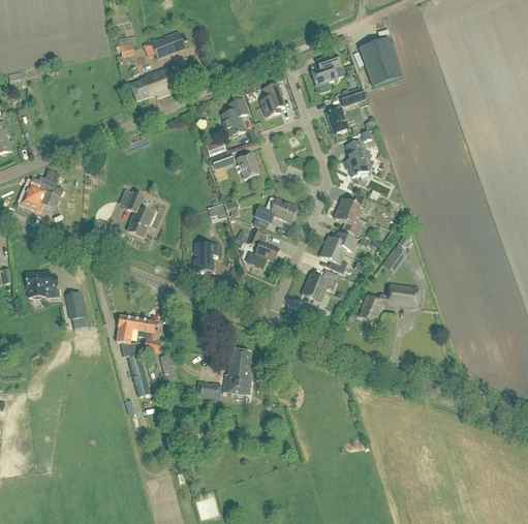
[(158,36),(142,42),(147,56),(154,53),(156,58),(185,47),(178,29),(163,34),(164,35),(159,37),(158,36)]
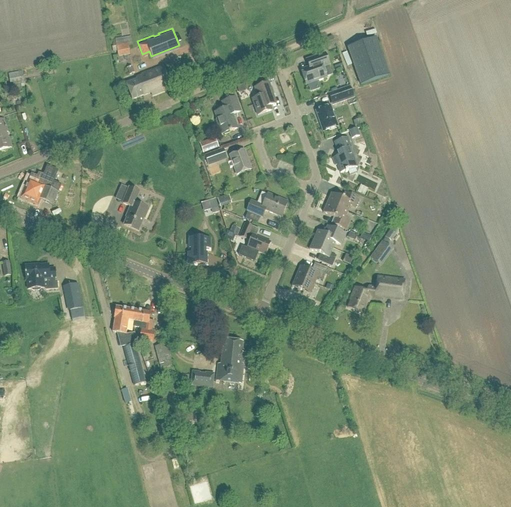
[(317,47),(335,41),(332,32),(314,39),(317,47)]
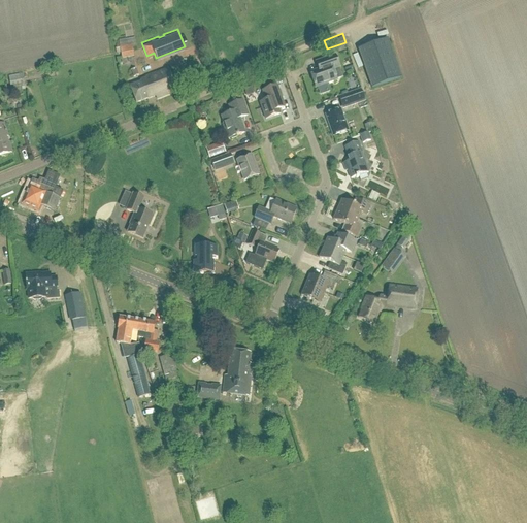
[(370,84),(400,73),(387,35),(358,45),(370,84)]
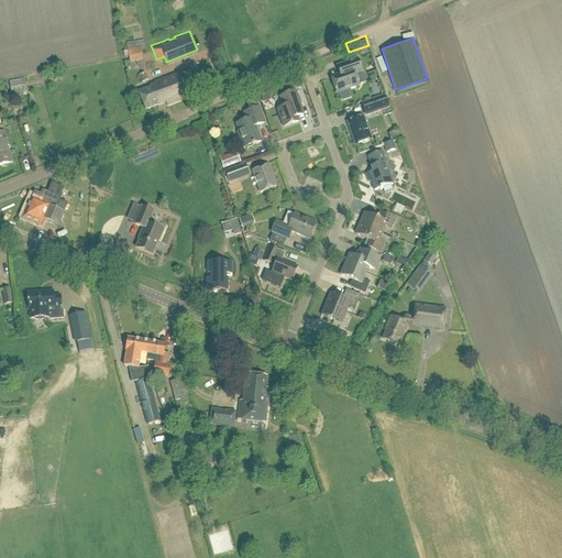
[(143,55),(141,43),(128,46),(130,58),(143,55)]
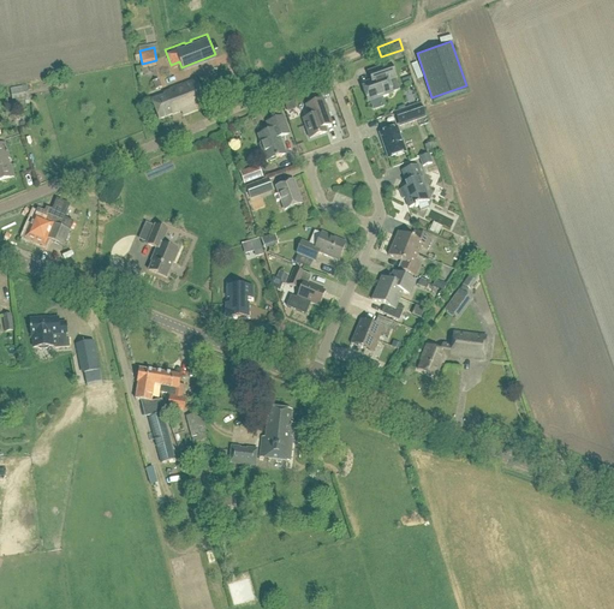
[(391,88),(387,77),(394,75),(392,69),(389,60),(374,65),(376,75),(361,79),(367,96),(391,88)]
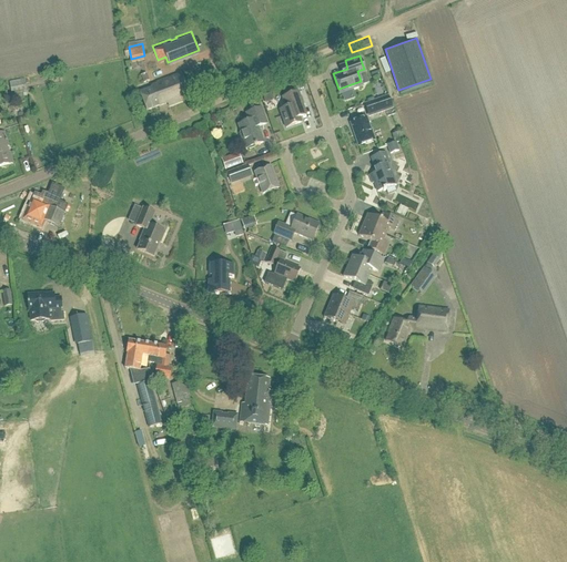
[(168,102),(189,93),(180,69),(155,78),(157,80),(150,82),(150,83),(139,88),(145,106),(165,99),(168,102)]
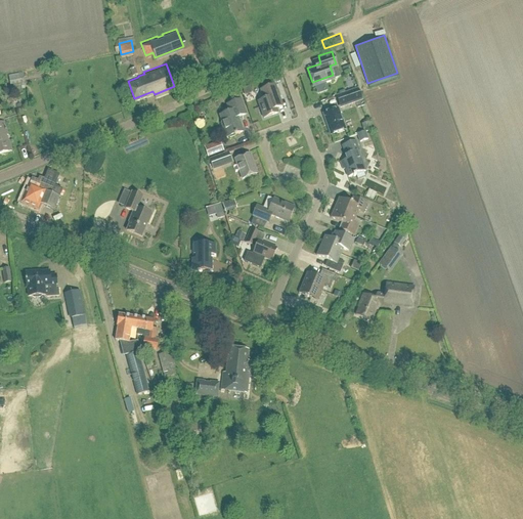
[(9,81),(24,79),(22,69),(7,72),(9,81)]
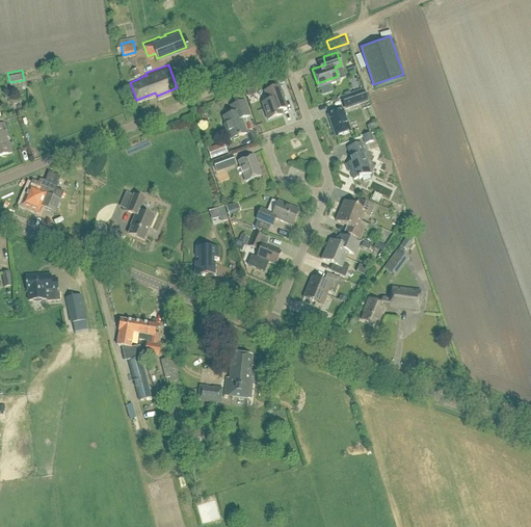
[(276,99),(284,97),(279,82),(263,87),(267,97),(261,100),(267,116),(282,111),(276,99)]
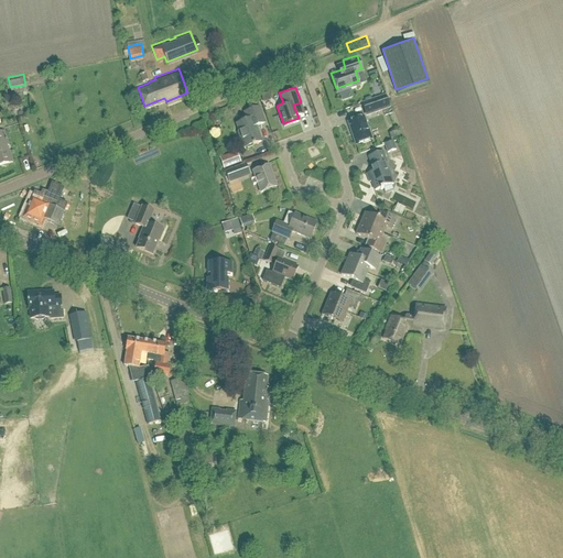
[(385,91),(360,99),(365,112),(389,104),(385,91)]
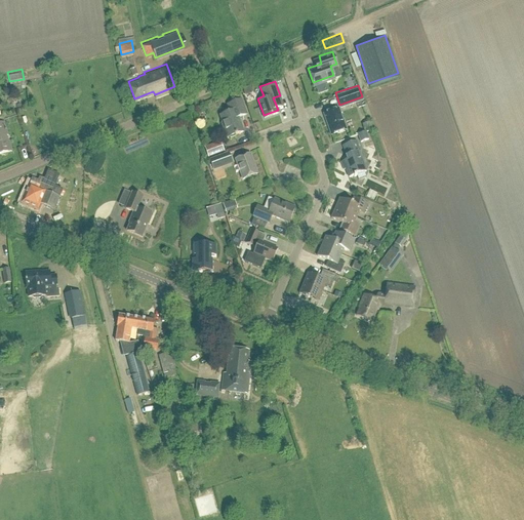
[(324,104),(335,100),(333,93),(322,97),(324,104)]
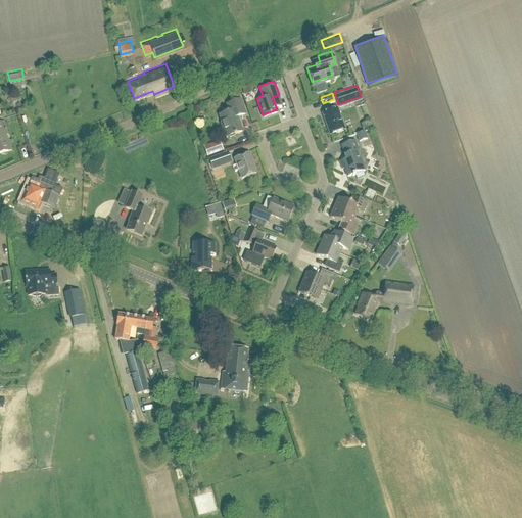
[(236,113),(244,110),(239,95),(226,100),(229,107),(219,111),(221,119),(220,119),(222,126),(224,126),(227,133),(241,128),(236,113)]
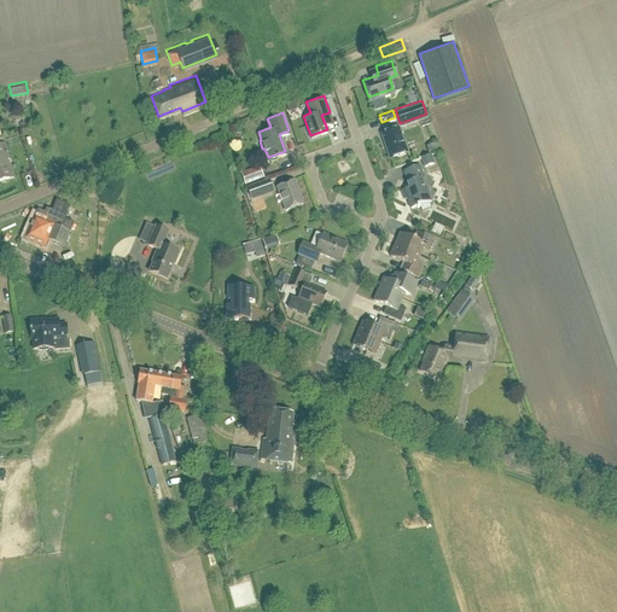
[(380,130),(389,153),(406,147),(397,124),(380,130)]
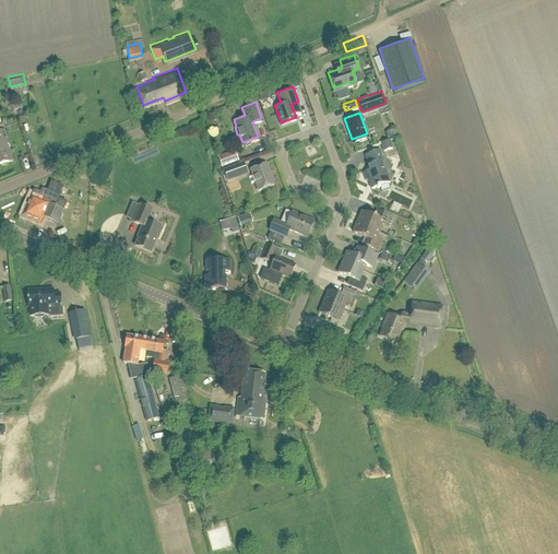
[(394,125),(384,128),(388,137),(398,133),(394,125)]
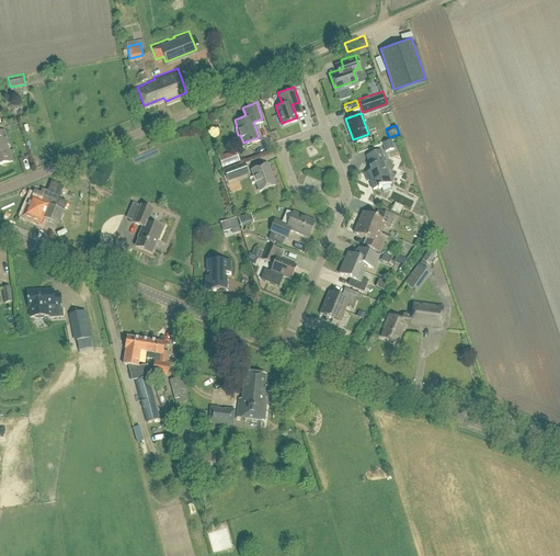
[(0,160),(12,157),(3,126),(0,127),(0,160)]
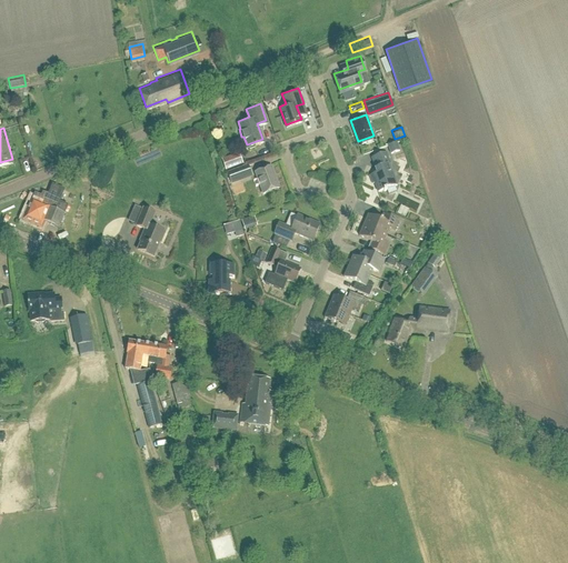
[(377,188),(396,181),(388,160),(389,160),(385,149),(370,153),(376,168),(368,171),(371,180),(374,179),(377,188)]
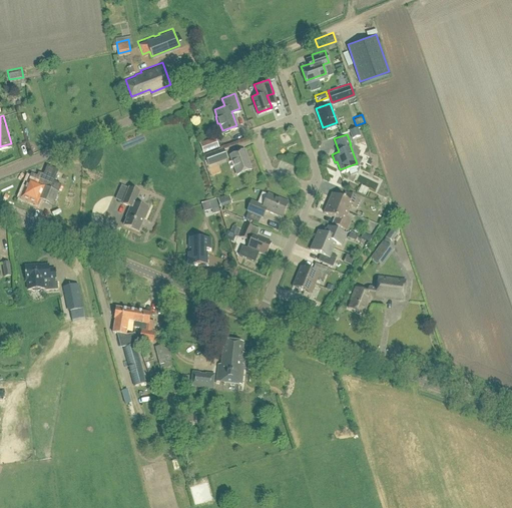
[(207,149),(221,144),(218,136),(204,140),(207,149)]
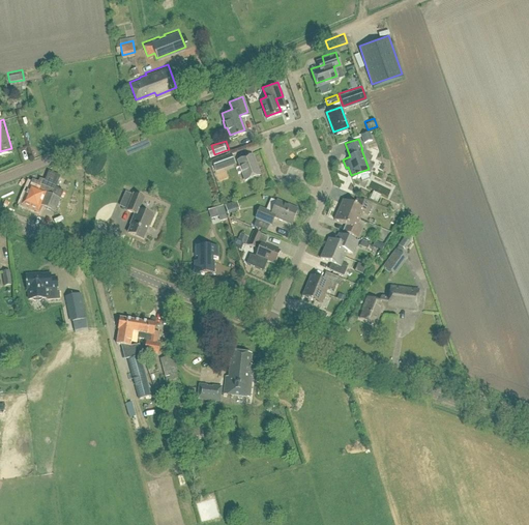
[(378,158),(381,152),(375,149),(372,156),(378,158)]
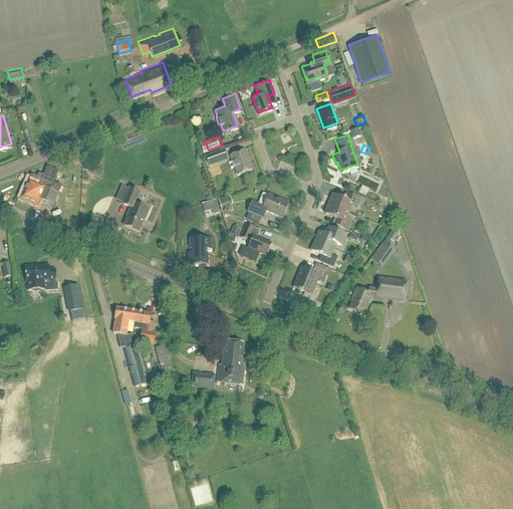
[(227,155),(223,146),(204,153),(208,162),(227,155)]
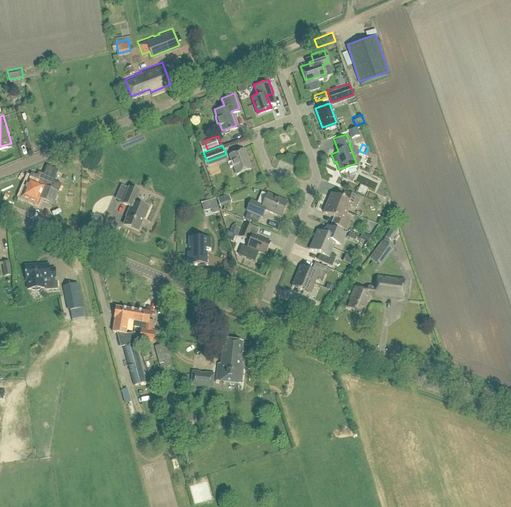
[(250,166),(243,147),(229,152),(236,171),(250,166)]
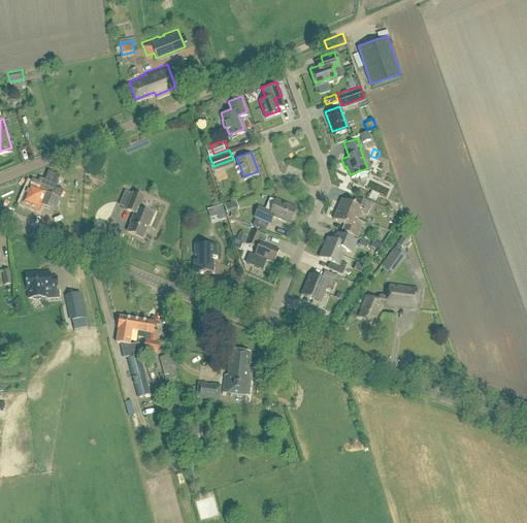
[(54,207),(62,187),(54,184),(59,172),(47,168),(44,176),(39,175),(37,178),(31,175),(29,182),(21,200),(37,207),(40,201),(54,207)]
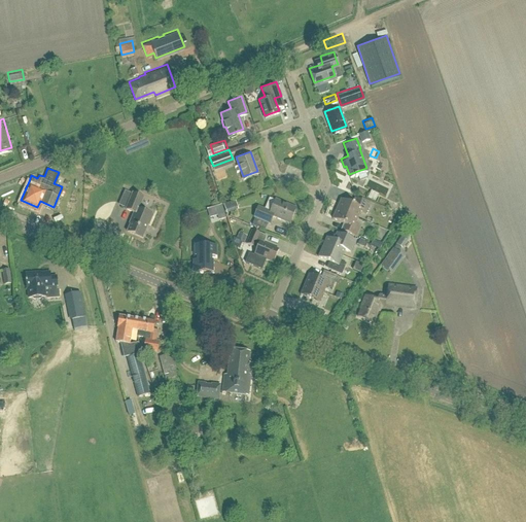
[(373,185),(370,192),(377,196),(380,189),(373,185)]
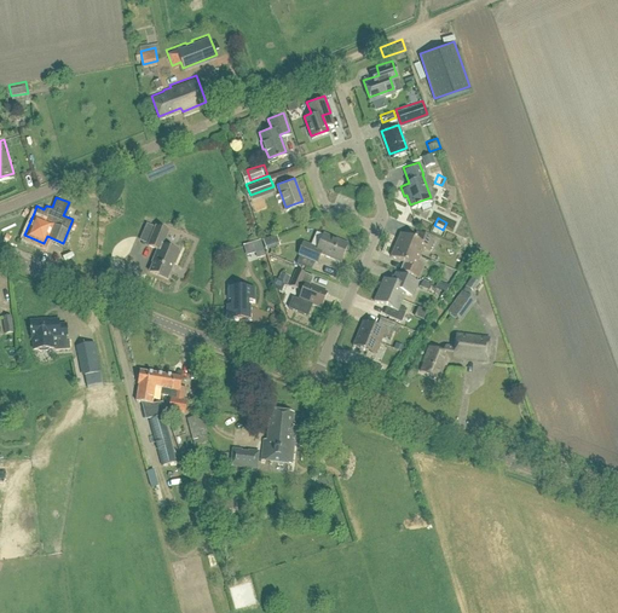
[(151,259),(152,259),(149,269),(167,276),(174,258),(175,259),(180,249),(162,242),(168,227),(155,223),(146,219),(143,227),(151,231),(146,242),(156,246),(151,259)]
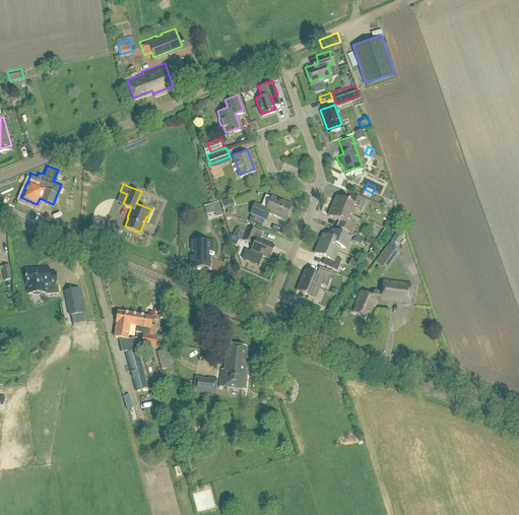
[(331,202),(352,211),(354,205),(359,207),(364,197),(351,192),(348,198),(335,192),(331,202)]
